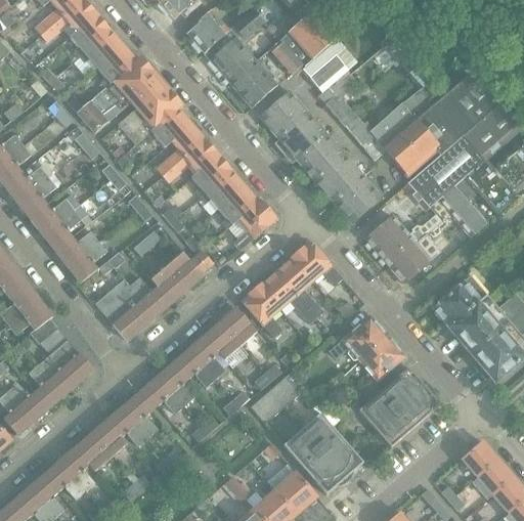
[(15,0),(12,3),(18,9),(29,0),(15,0)]
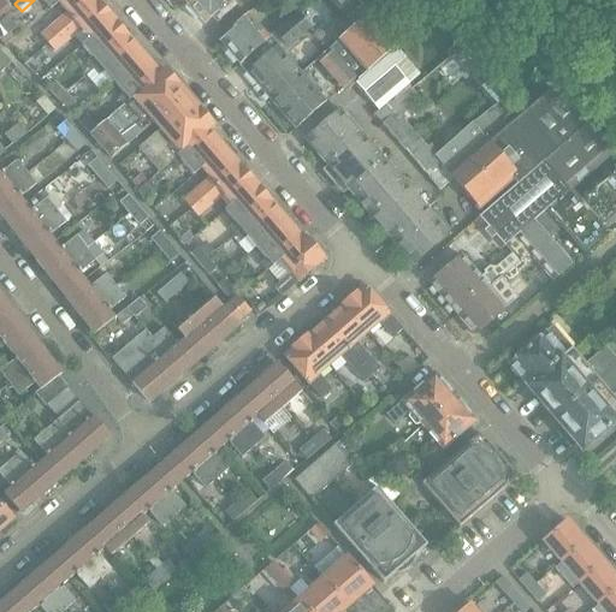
[(46,40),(92,0),(58,0),(65,10),(39,33),(46,40)]
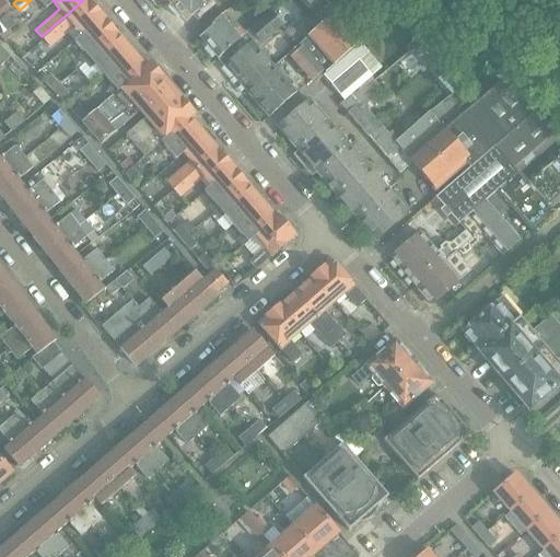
[(80,33),(102,14),(90,0),(83,0),(42,36),(47,44),(71,23),(80,33)]
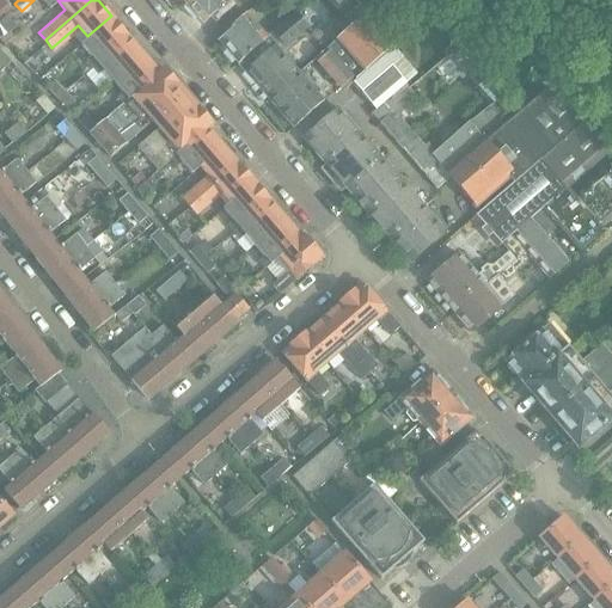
[(181,0),(182,6),(190,17),(197,18),(201,22),(213,11),(215,12),(230,0),(181,0)]
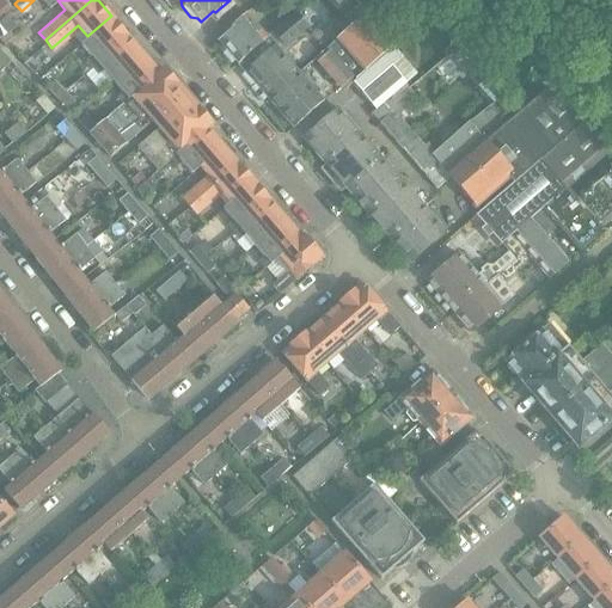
[(405,0),(423,19),(445,0),(405,0)]
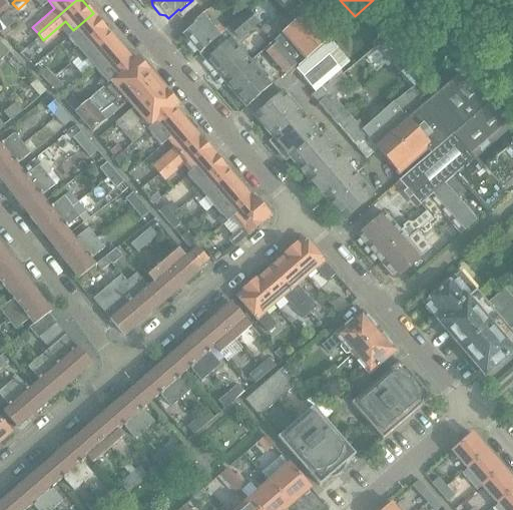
[(196,51),(222,28),(205,7),(189,20),(191,22),(180,32),(196,51)]
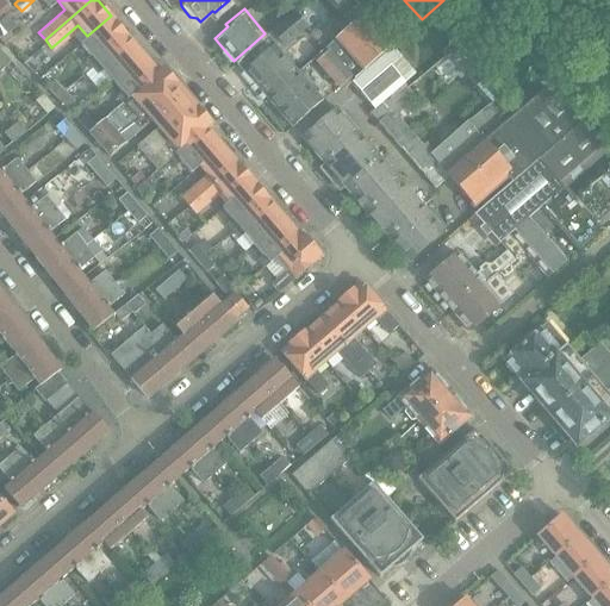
[(272,41),(278,48),(305,24),(293,10),(265,33),(234,61),(240,68),(272,41)]
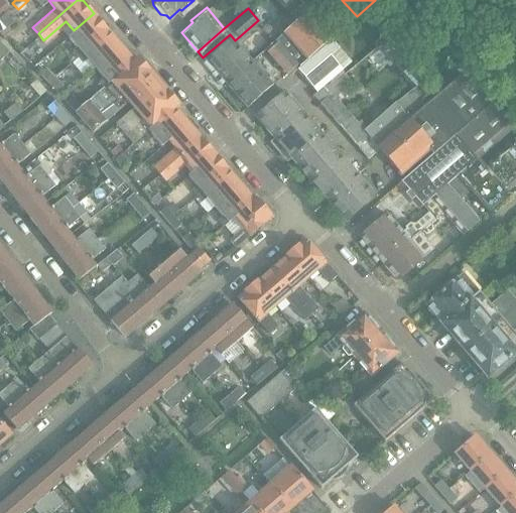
[(333,37),(309,9),(274,40),(299,68),(333,37)]
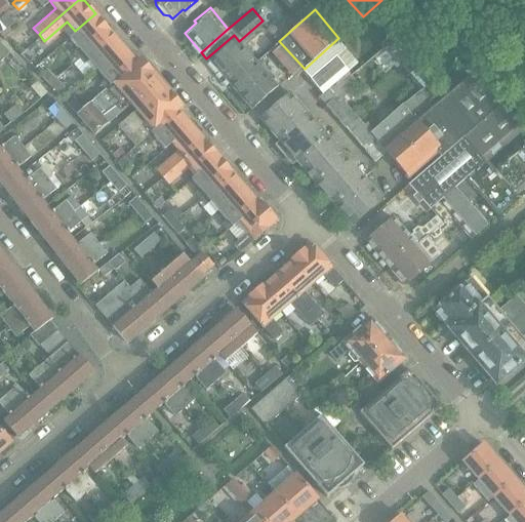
[(66,66),(109,29),(95,13),(75,31),(82,40),(59,58),(66,66)]
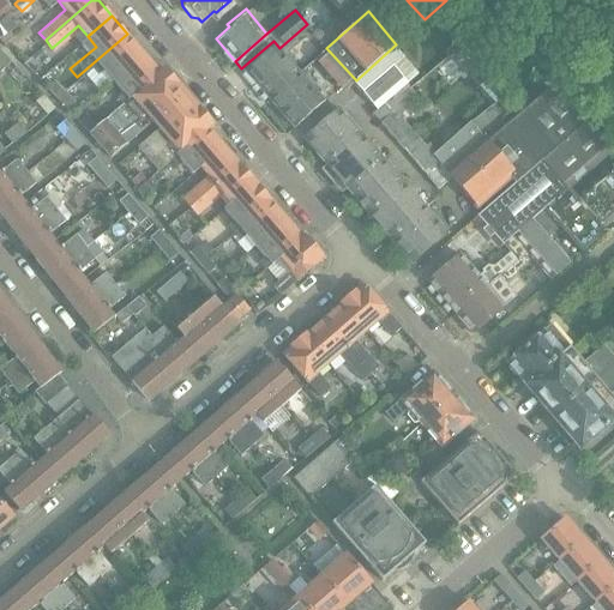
[(119,73),(143,53),(127,34),(77,77),(85,85),(110,64),(119,73)]
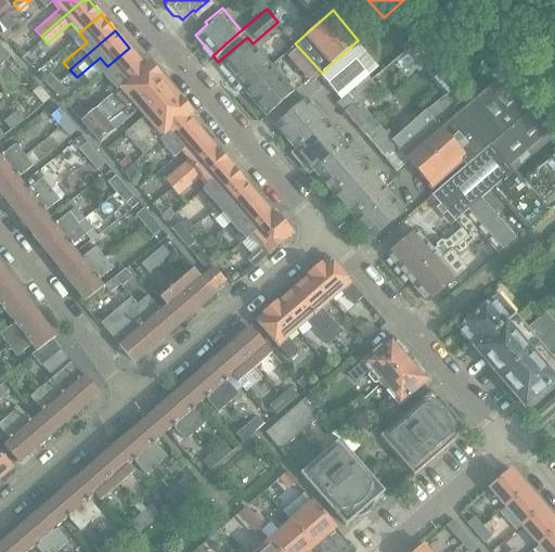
[(253,43),(247,37),(218,62),(241,88),(269,63),(253,43)]
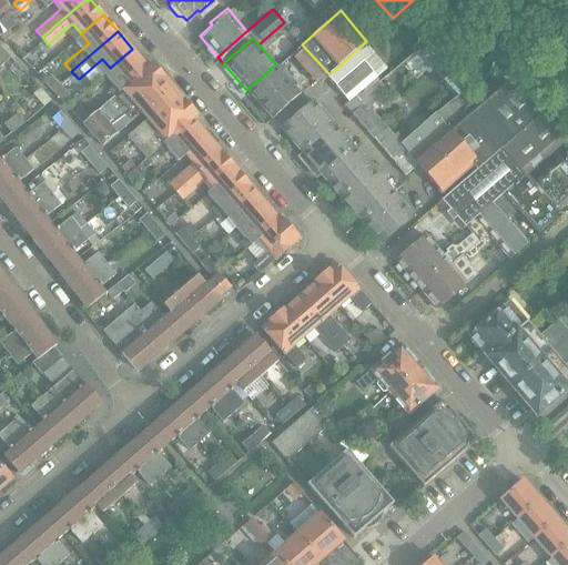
[(382,57),(371,67),(365,61),(375,52),(366,41),(330,74),(328,76),(350,100),(345,103),(348,107),(379,79),(378,78),(379,77),(378,76),(389,66),(382,57)]
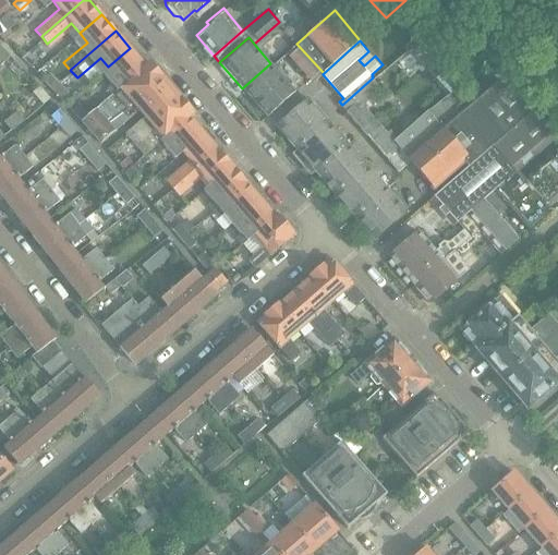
[(0,64),(11,55),(0,44),(0,64)]
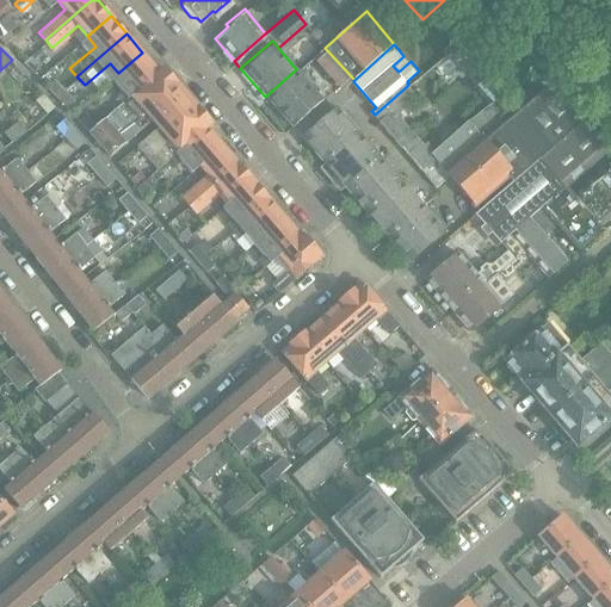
[(353,81),(355,80),(325,48),(315,56),(343,90),(353,81)]
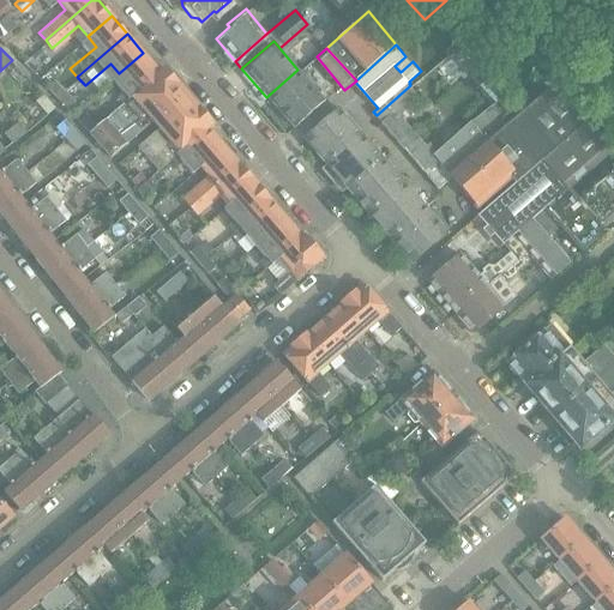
[(163,66),(162,66),(158,70),(143,53),(119,73),(127,83),(101,106),(109,115),(110,116),(166,70),(163,66)]
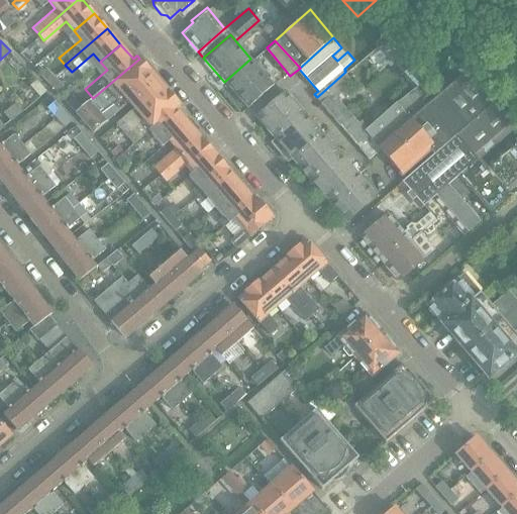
[(126,101),(154,77),(139,59),(93,98),(92,97),(82,105),(81,105),(76,109),(94,131),(107,120),(103,115),(109,109),(112,113),(126,101)]
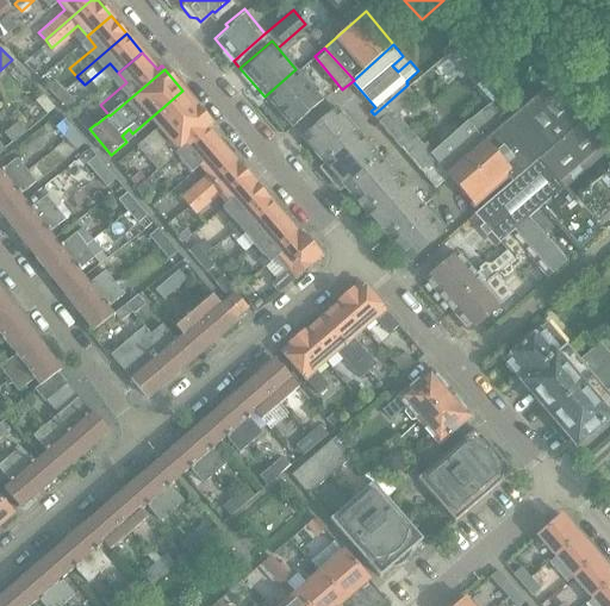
[(296,69),(265,97),(286,122),(292,122),(319,98),(296,69)]
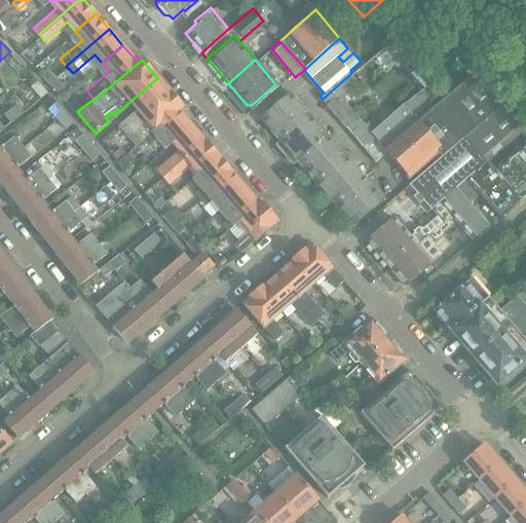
[(464,136),(506,99),(474,64),(435,99),(414,115),(425,132),(393,159),(412,180),(443,154),(464,136)]
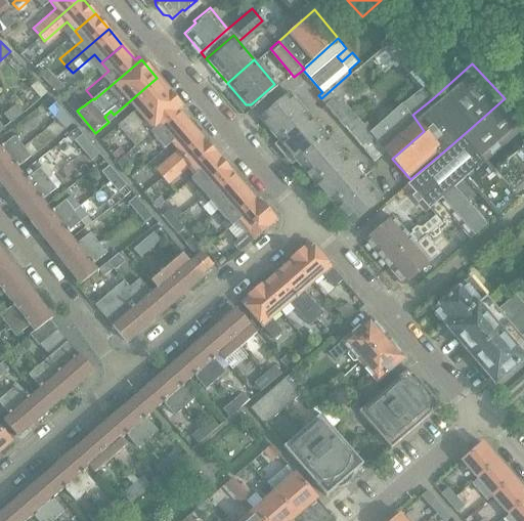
[(49,81),(54,76),(47,68),(42,74),(49,81)]
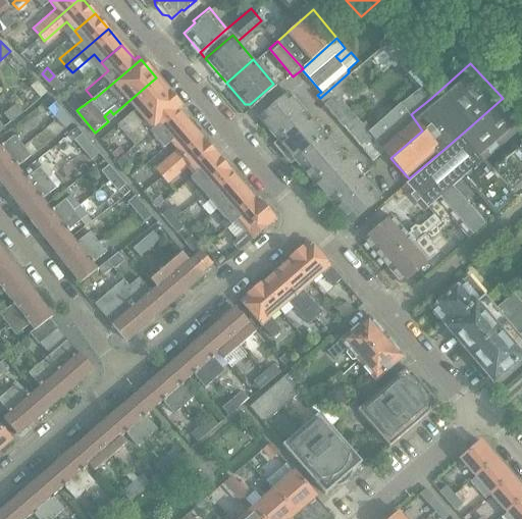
[(337,118),(351,108),(341,97),(358,83),(349,72),(320,98),(337,118)]
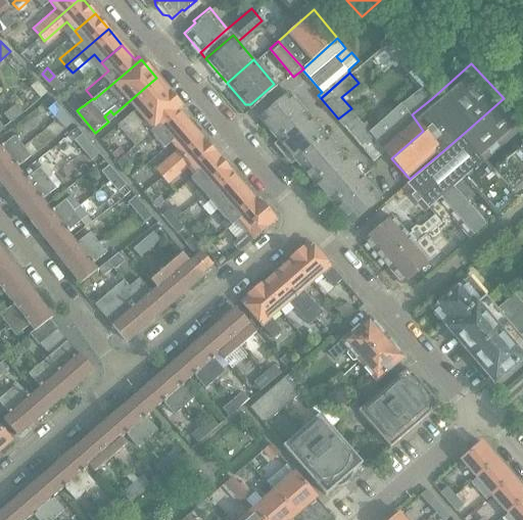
[(49,81),(58,91),(64,85),(54,76),(49,81)]
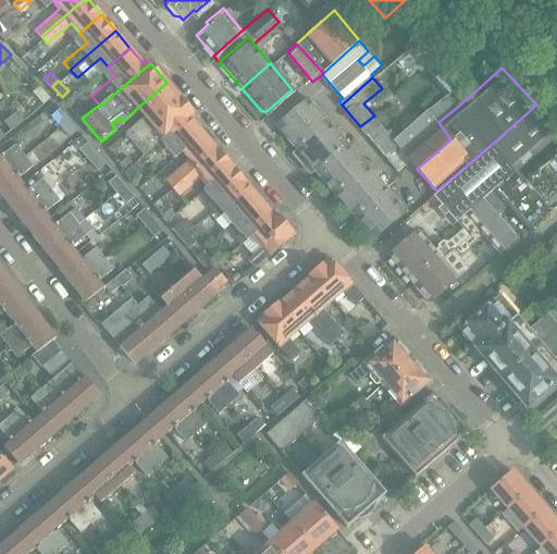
[(166,83),(136,109),(139,112),(141,115),(172,88),(170,86),(166,83)]
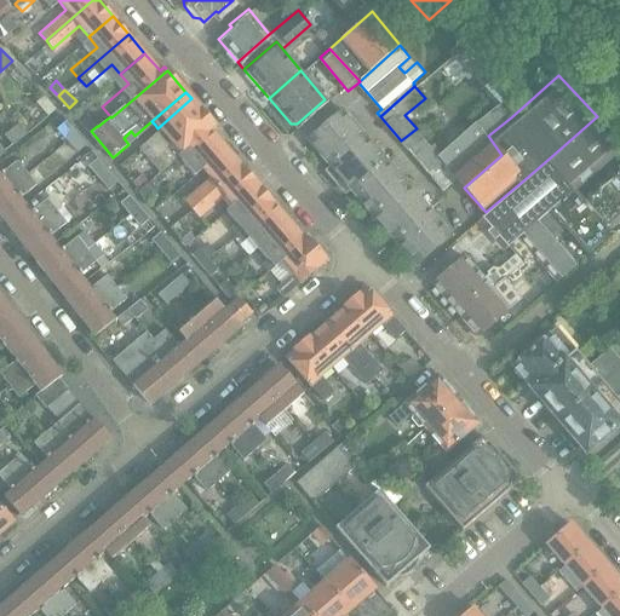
[(49,114),(56,108),(45,95),(38,101),(49,114)]
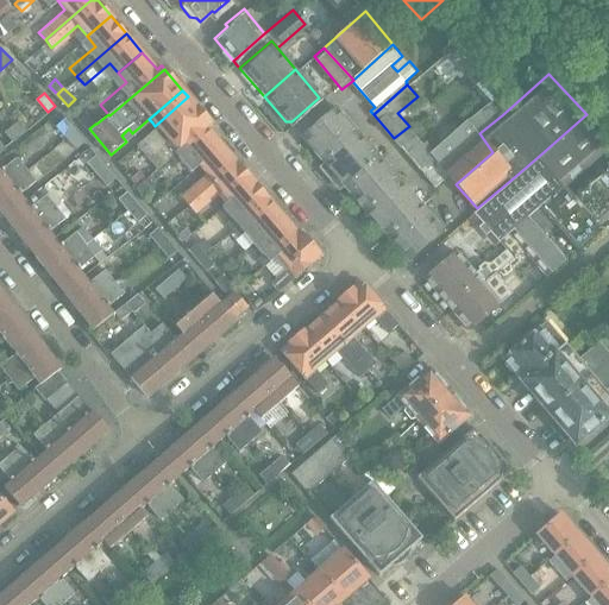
[(151,156),(169,140),(202,113),(188,96),(155,126),(138,140),(151,156)]
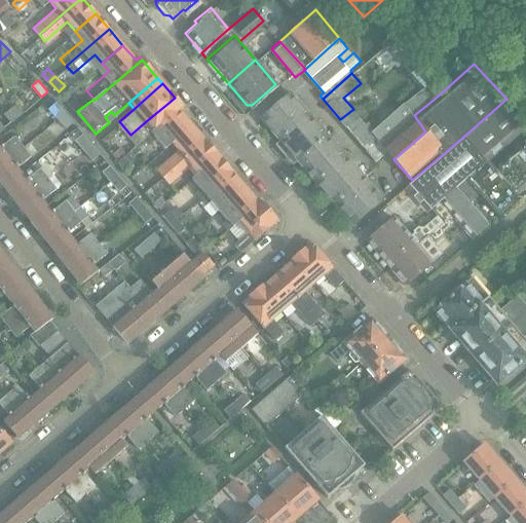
[(414,115),(435,99),(424,87),(405,104),(404,104),(373,129),(360,142),(376,160),(387,151),(393,159),(425,132),(414,115)]
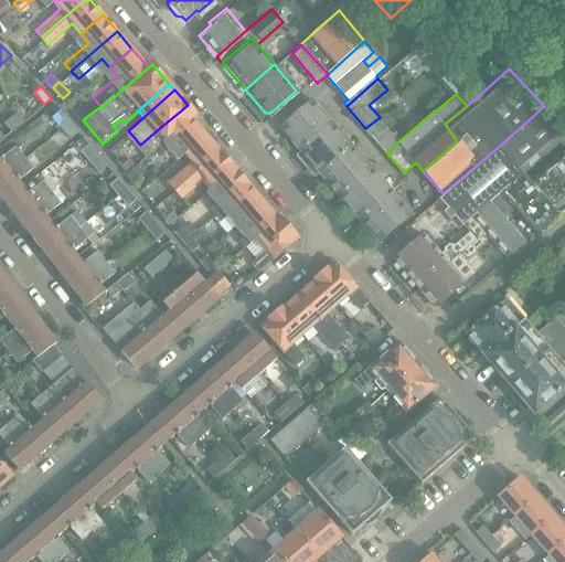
[(298,148),(330,120),(310,97),(278,125),(298,148)]
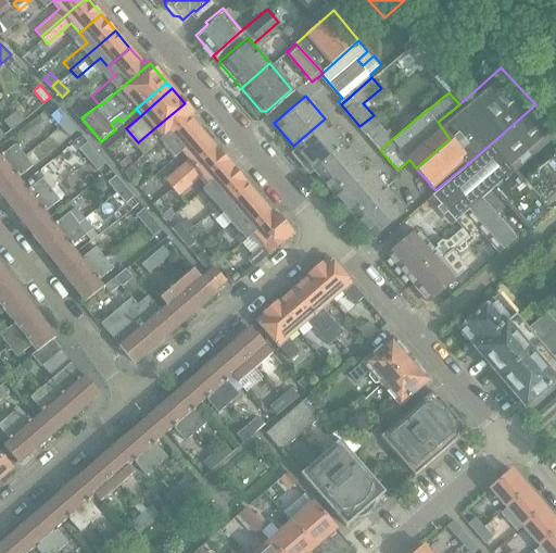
[(81,117),(87,113),(79,103),(73,109),(81,117)]
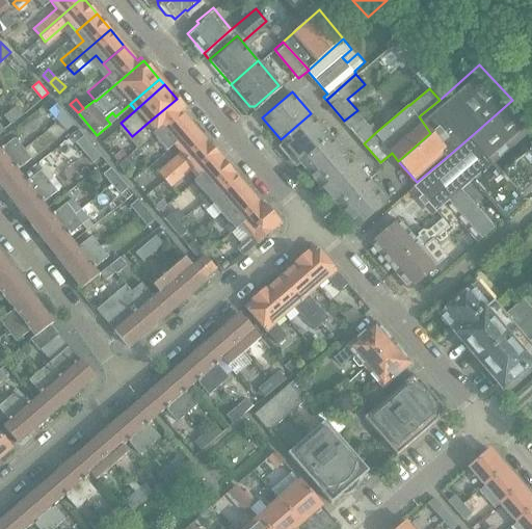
[(179,108),(182,105),(177,99),(148,123),(154,130),(135,146),(141,153),(164,134),(170,141),(191,124),(179,108)]
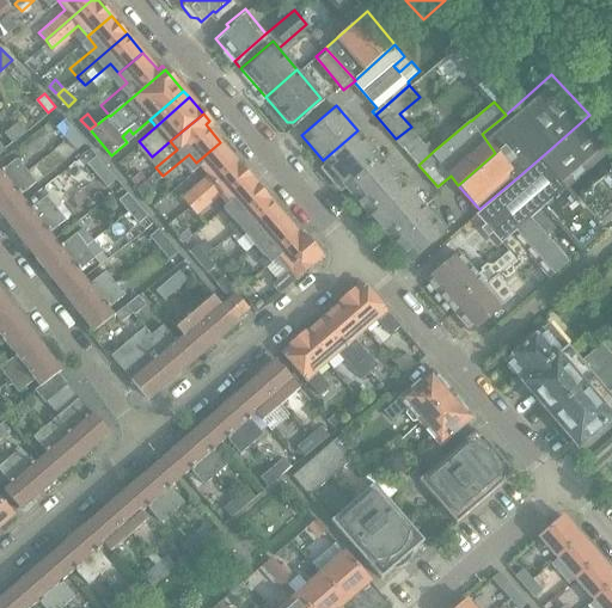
[(611,137),(589,115),(540,158),(515,179),(479,209),(481,209),(471,217),(497,246),(503,241),(567,185),(611,147),(611,137)]
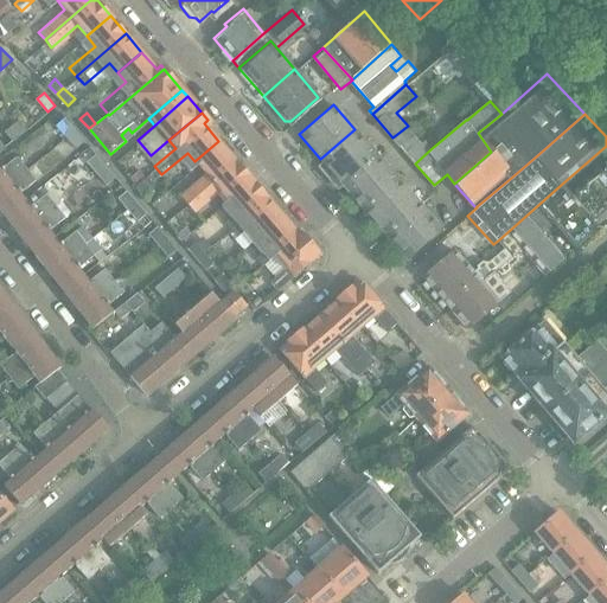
[(66,136),(76,128),(65,116),(56,124),(66,136)]
